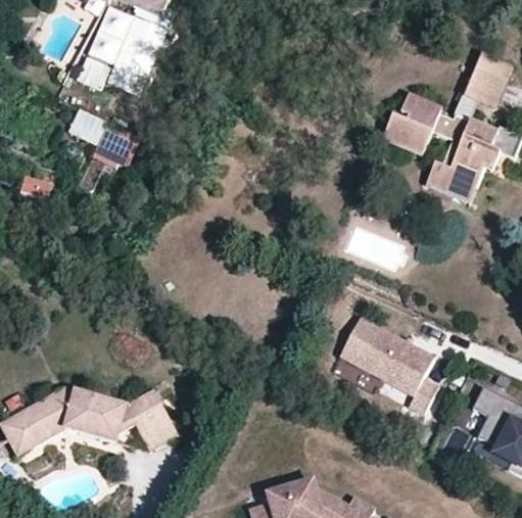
[(127,0),(162,15),(169,0),(127,0)]
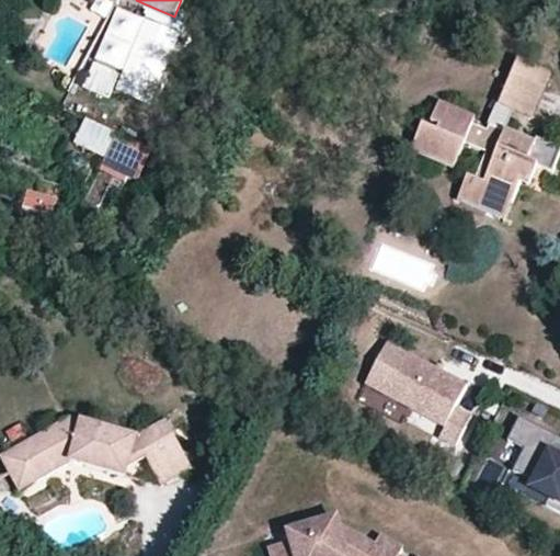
[(86,76),(151,105),(184,33),(117,3),(86,76)]
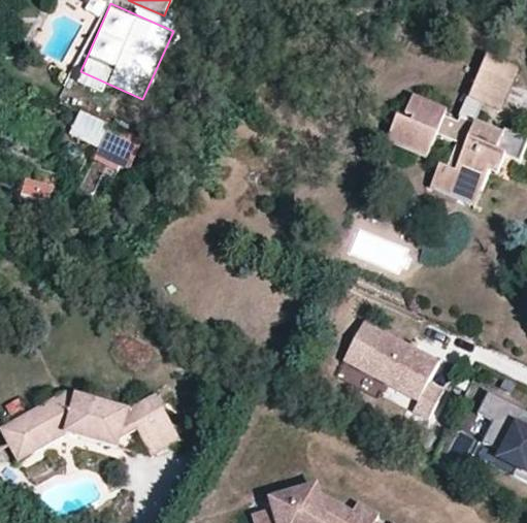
[(483,100),(498,106),(517,64),(486,53),(467,94),(483,100)]
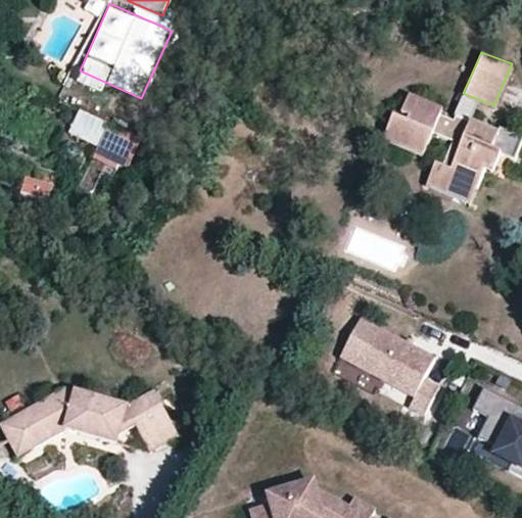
[(478,99),(463,93),(455,111),(470,118),(478,99)]
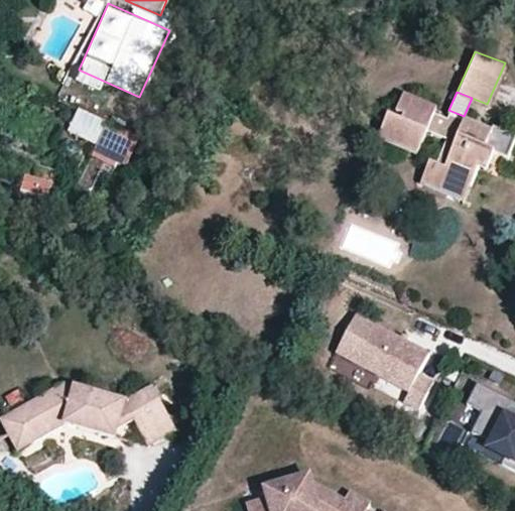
[(455,175),(470,181),(478,164),(485,167),(493,149),(506,154),(514,133),(494,125),(492,129),(464,116),(448,110),(446,116),(432,110),(435,104),(411,94),(401,116),(388,111),(377,136),(415,151),(425,128),(445,136),(435,160),(428,158),(419,181),(447,193),(455,175)]
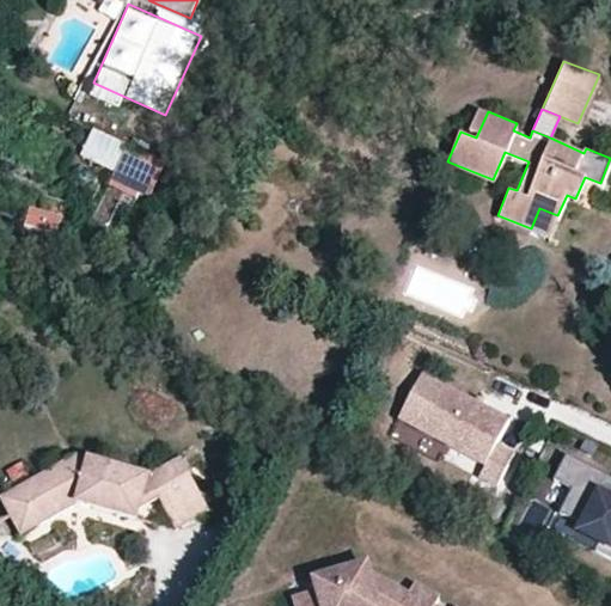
[(90,128),(79,154),(114,169),(108,181),(148,197),(165,159),(90,128)]
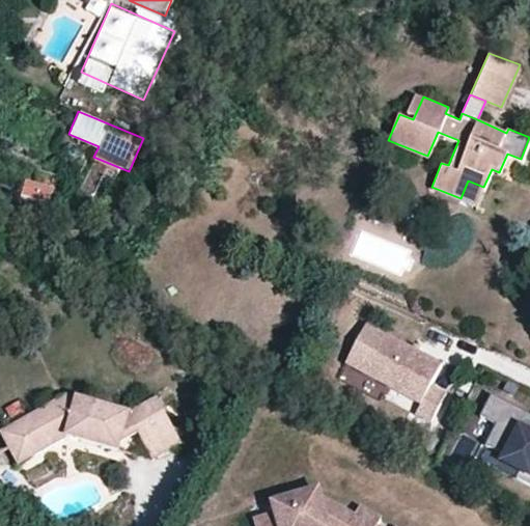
[(50,199),(53,183),(26,177),(22,194),(50,199)]
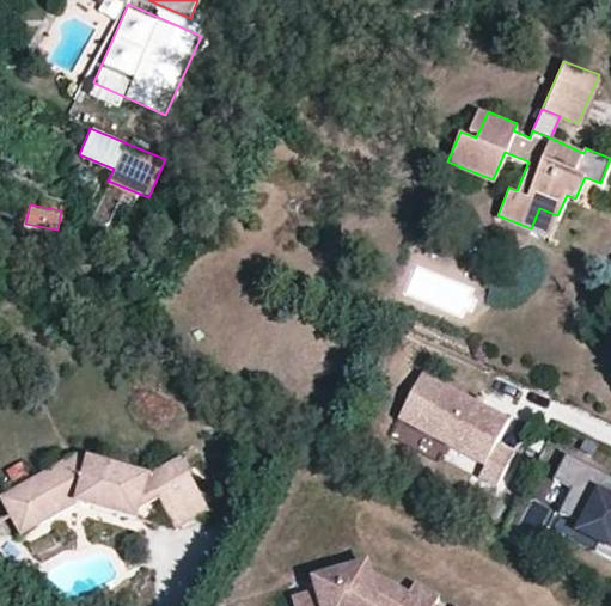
[(539,208),(531,228),(548,236),(557,215),(539,208)]
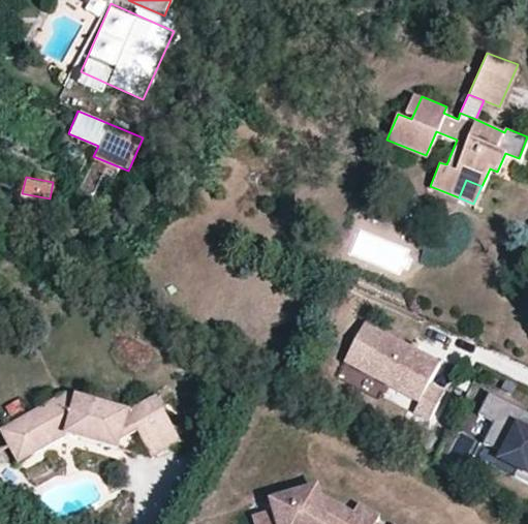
[(429,380),(439,360),(368,321),(350,353),(423,392),(416,402),(432,410),(444,389),(429,380)]
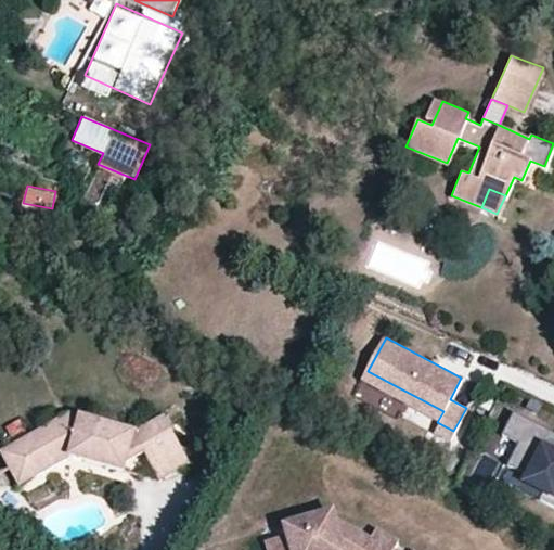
[(140,425),(74,409),(14,446),(26,464),(31,460),(40,475),(77,452),(131,464),(138,439),(151,443),(168,470),(197,451),(169,407),(140,425)]
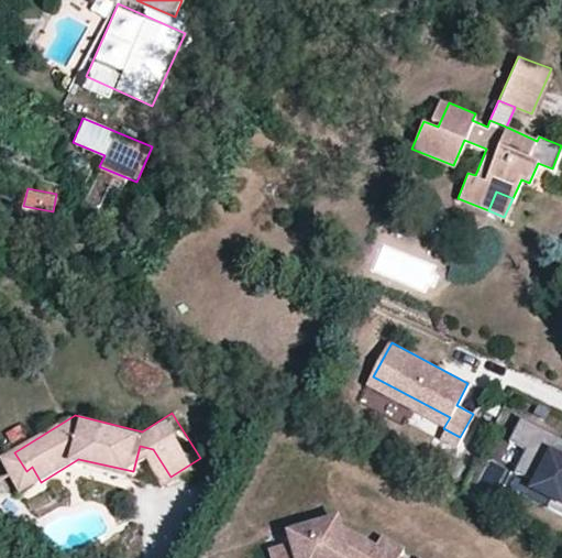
[(561,436),(521,416),(509,438),(527,447),(515,469),(537,480),(530,494),(561,510),(561,436)]
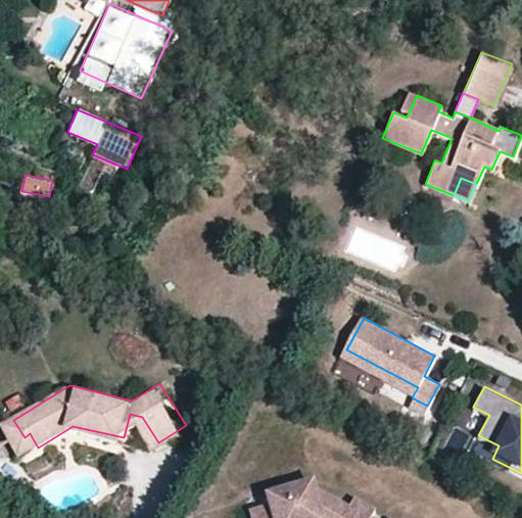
[(468,445),(492,459),(499,445),(478,435),(489,415),(473,407),(466,421),(477,427),(468,445)]
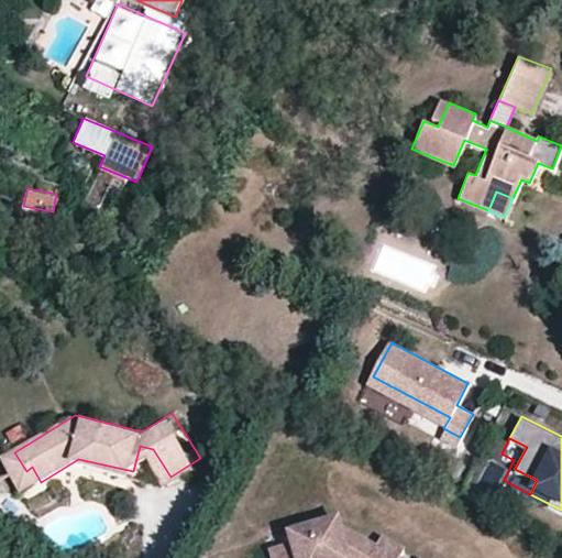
[(41,482),(32,467),(26,471),(14,452),(7,457),(28,490),(41,482)]
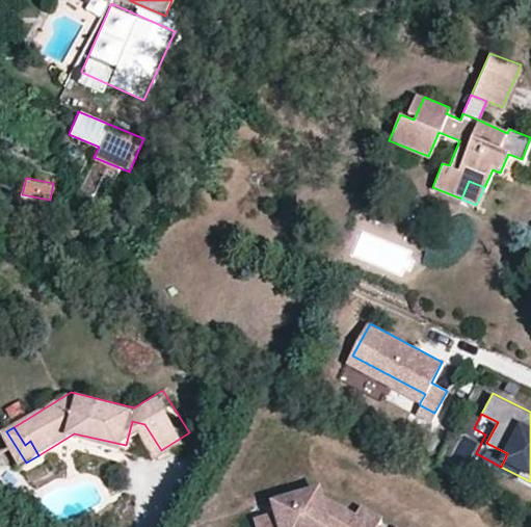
[(16,491),(0,482),(0,505),(5,508),(16,491)]
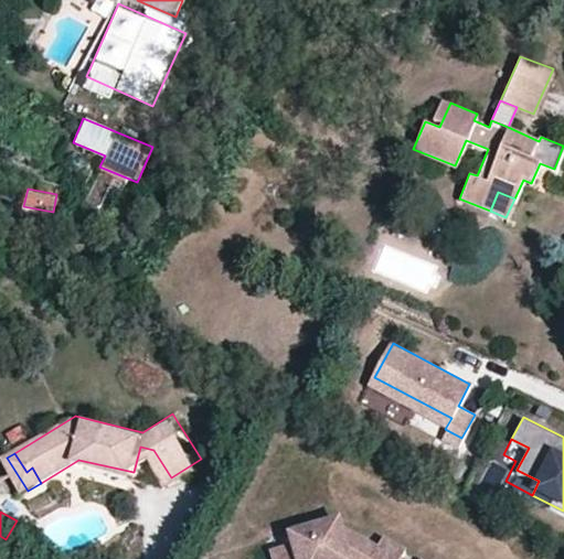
[(341,539),(333,514),(284,528),(287,538),(264,545),(268,558),(364,558),(372,558),(375,558),(391,558),(395,552),(400,544),(376,531),(372,541),(358,534),(341,539)]
